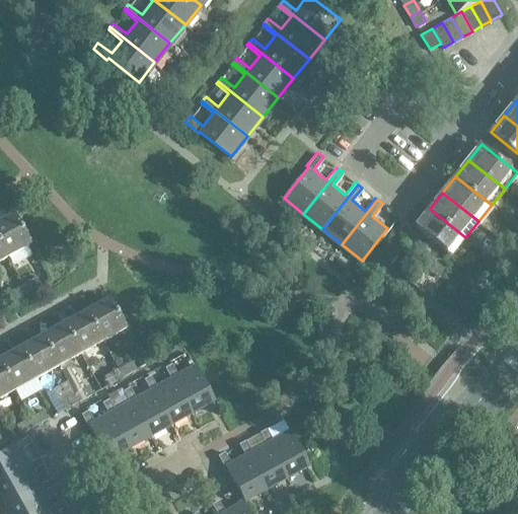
[(465,237),(430,209),(417,225),(452,254),(465,237)]
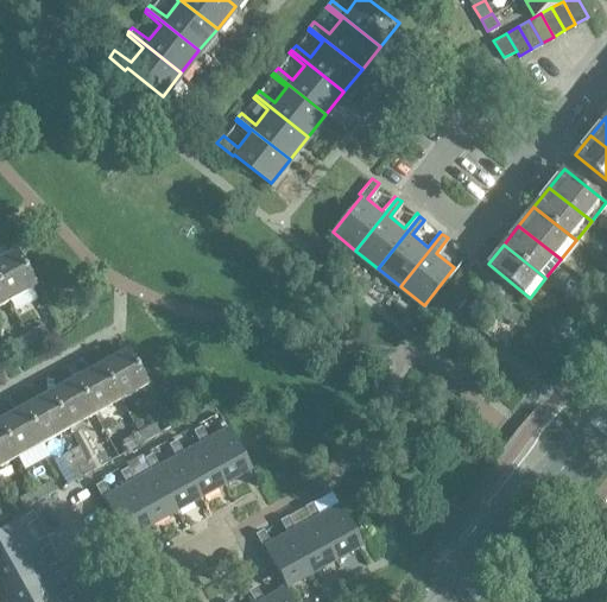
[(0,289),(6,299),(33,285),(14,251),(0,258),(0,289)]
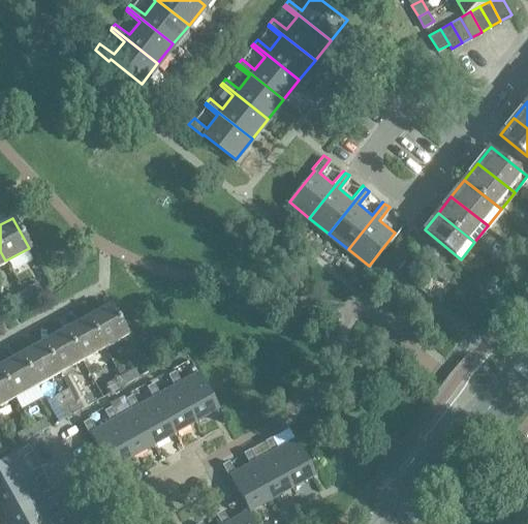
[(453,271),(427,251),(421,259),(445,279),(453,271)]
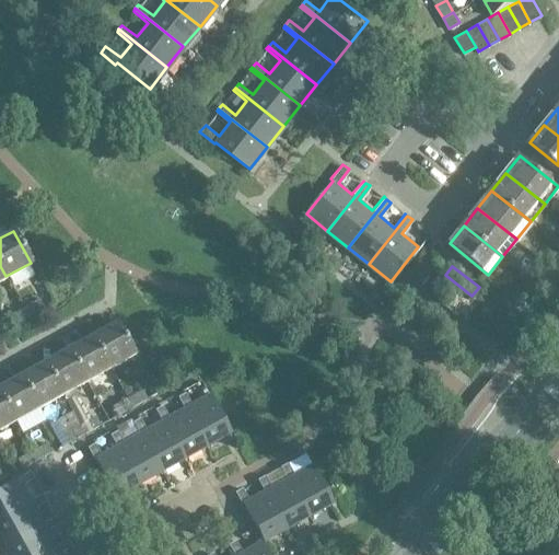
[(23,304),(28,313),(44,304),(38,296),(23,304)]
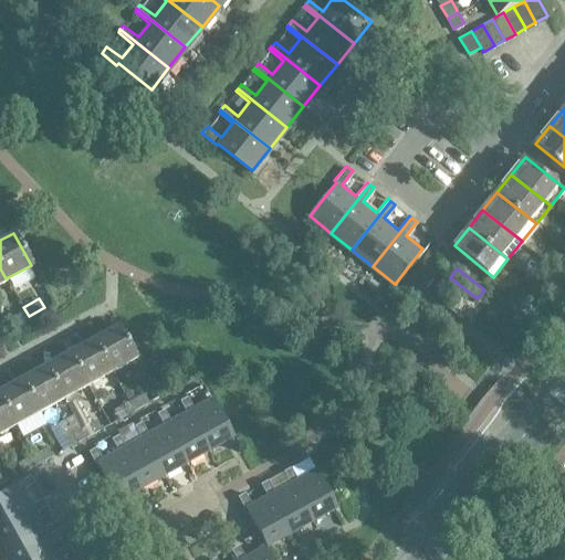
[(29,316),(23,307),(8,316),(13,325),(29,316)]
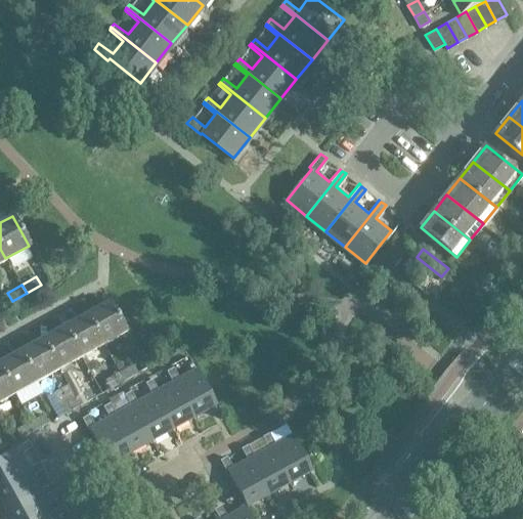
[(85,313),(102,344),(125,331),(109,301),(85,313)]
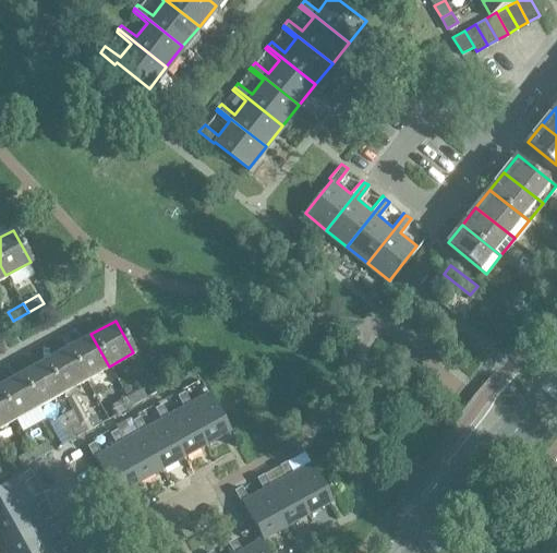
[(109,367),(91,334),(68,347),(85,380),(109,367)]
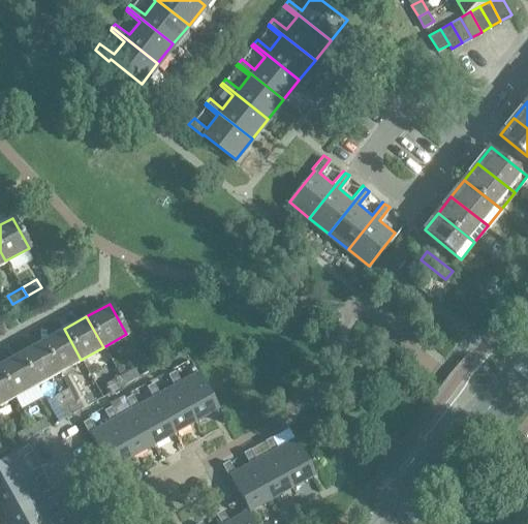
[(81,360),(64,329),(41,341),(58,372),(81,360)]
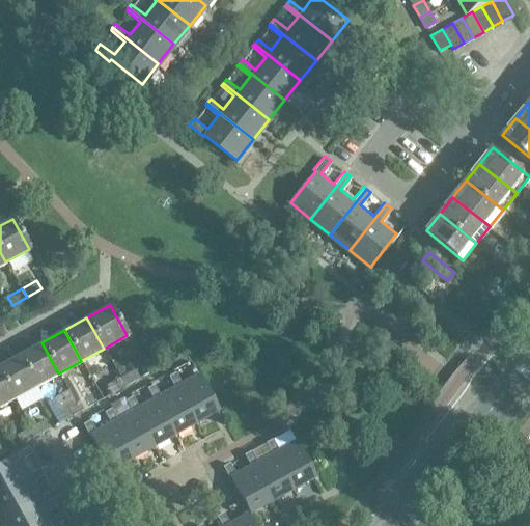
[(58,374),(42,342),(19,355),(35,386),(58,374)]
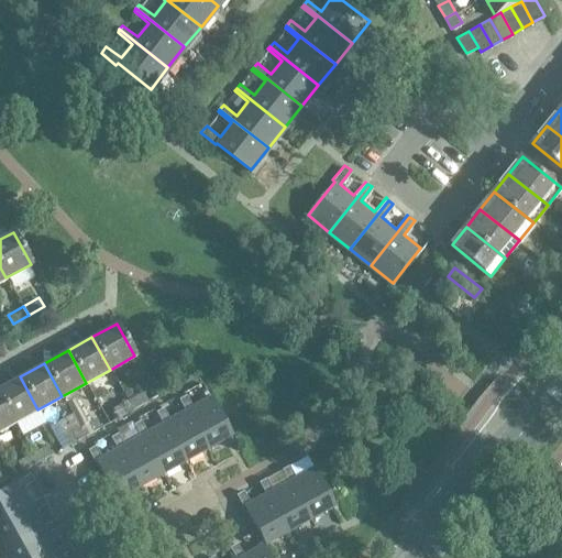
[(37,409),(20,376),(0,386),(0,397),(13,423),(37,409)]
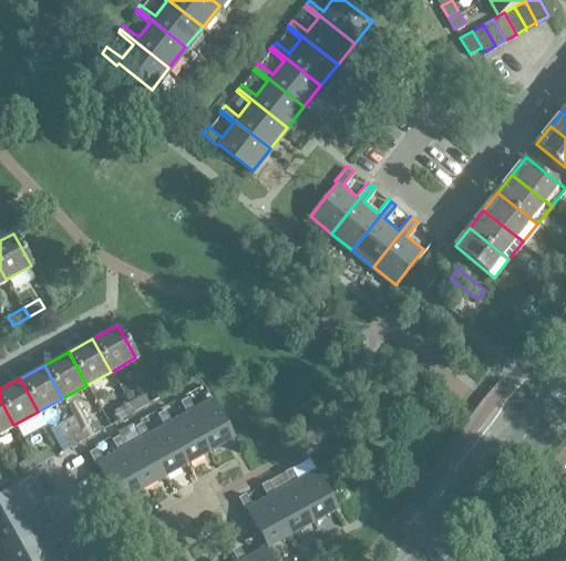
[(126,401),(131,409),(147,401),(143,392),(126,401)]
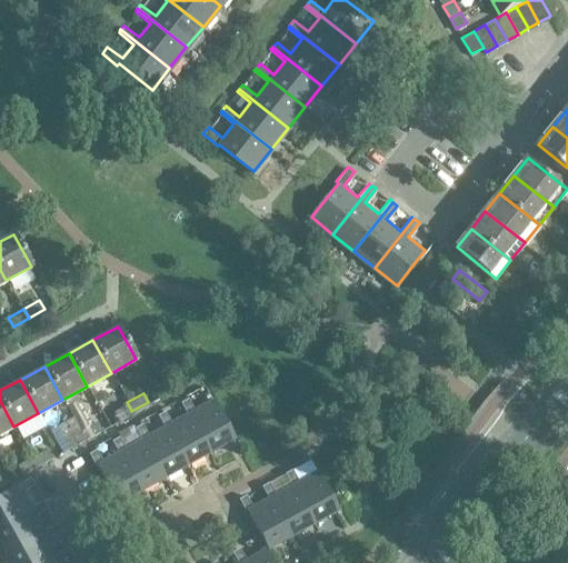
[(182,402),(209,451),(232,438),(211,401),(193,410),(188,399),(182,402)]
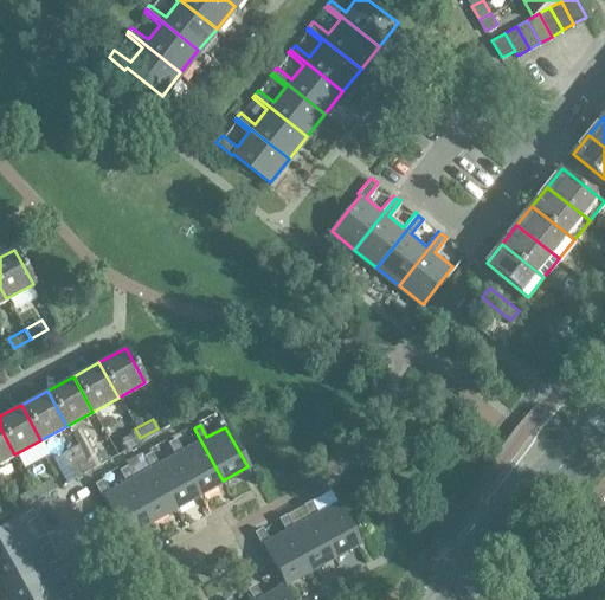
[(0,462),(14,455),(0,427),(0,462)]
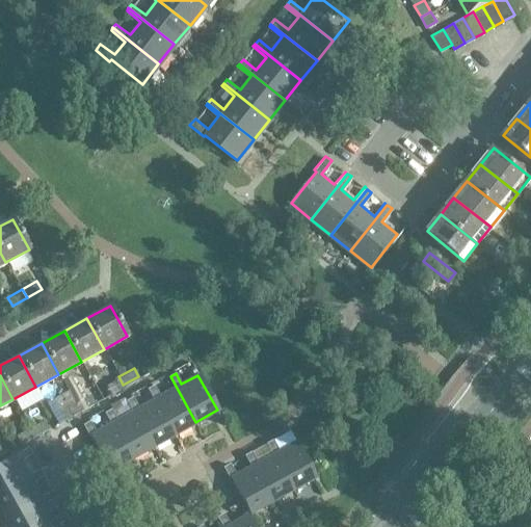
[(123,385),(118,376),(105,383),(110,392),(123,385)]
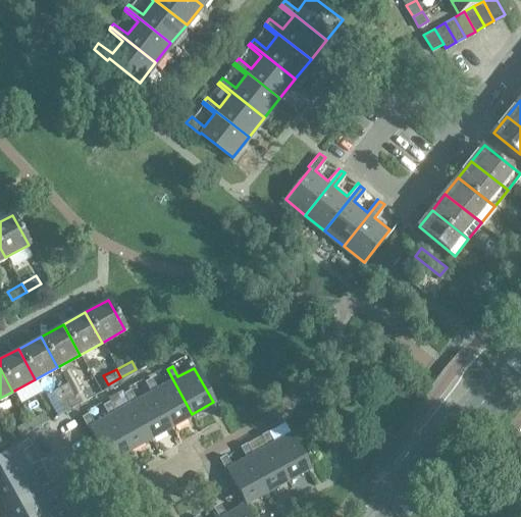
[(192,414),(167,369),(165,370),(170,380),(157,389),(151,377),(146,380),(170,425),(192,414)]
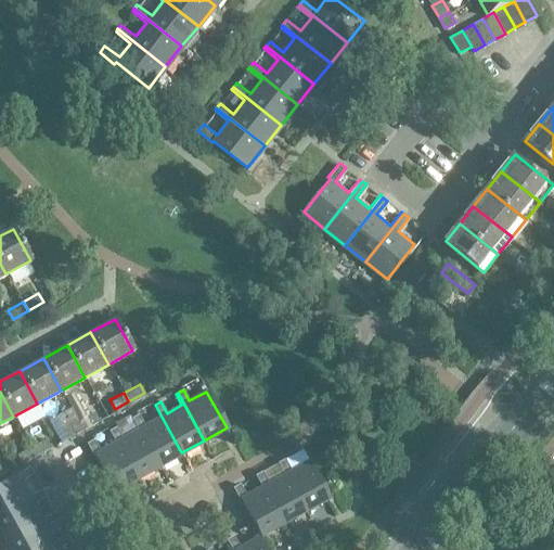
[(84,426),(78,418),(68,399),(60,405),(69,423),(63,426),(68,435),(84,426)]
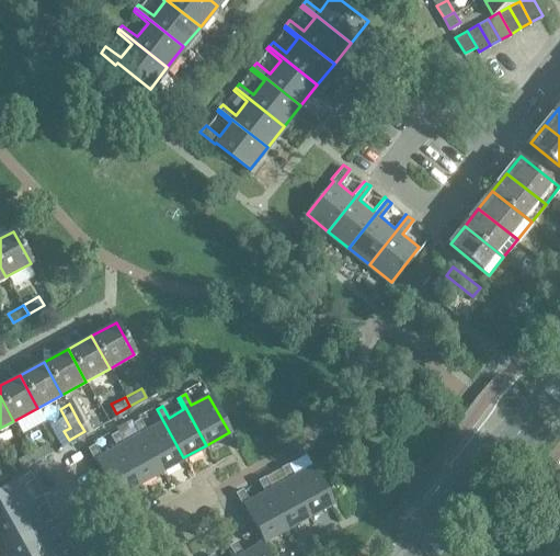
[(183,457),(157,409),(155,410),(160,422),(146,430),(139,419),(135,421),(161,469),(183,457)]
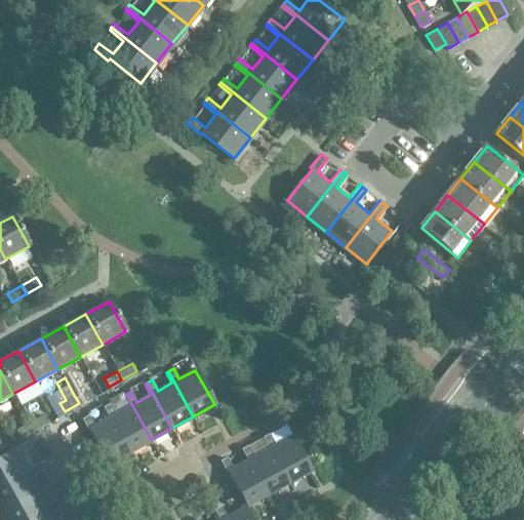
[(74,395),(79,403),(93,396),(88,387),(74,395)]
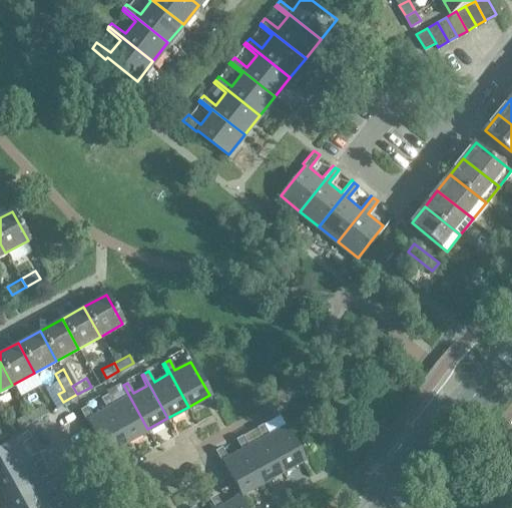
[(113,384),(104,388),(108,395),(116,390),(113,384)]
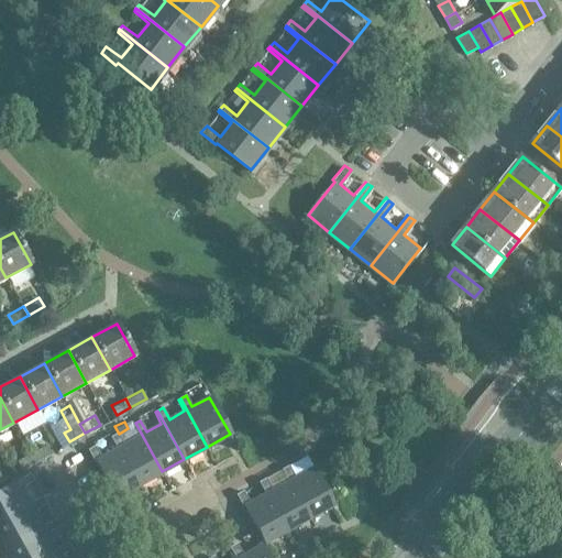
[(162,471),(135,423),(132,425),(139,436),(123,445),(117,433),(112,436),(139,483),(162,471)]
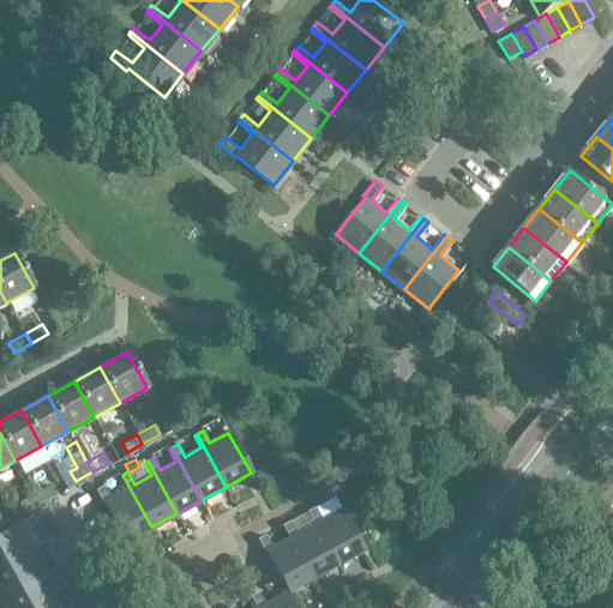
[(151,527),(122,475),(120,476),(126,488),(109,498),(103,486),(95,489),(102,503),(103,501),(126,541),(151,527)]
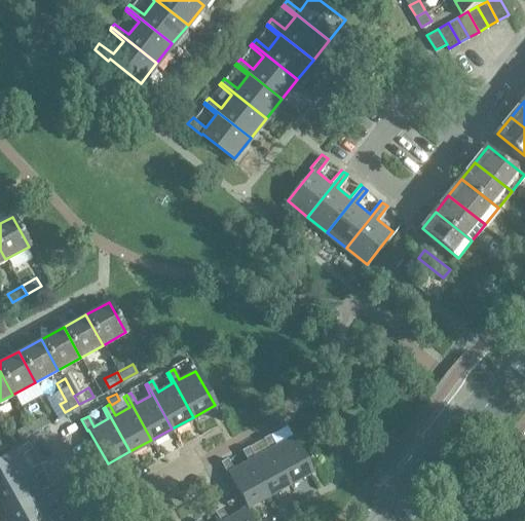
[(30,420),(34,430),(49,420),(44,412),(30,420)]
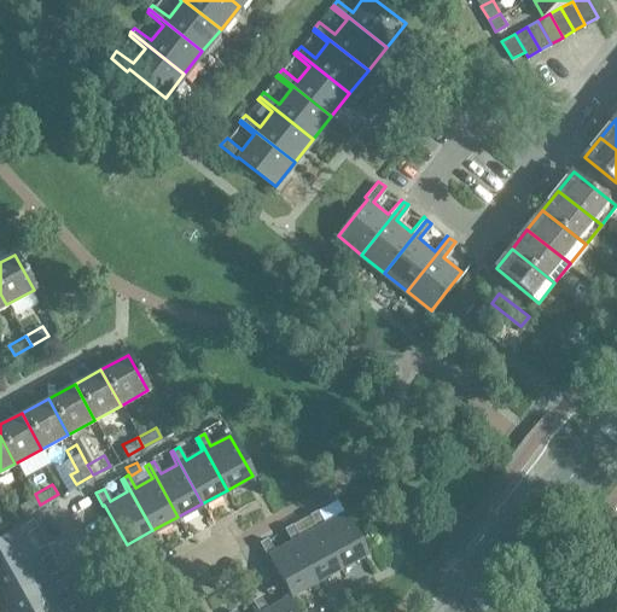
[(40,505),(35,494),(17,503),(23,513),(40,505)]
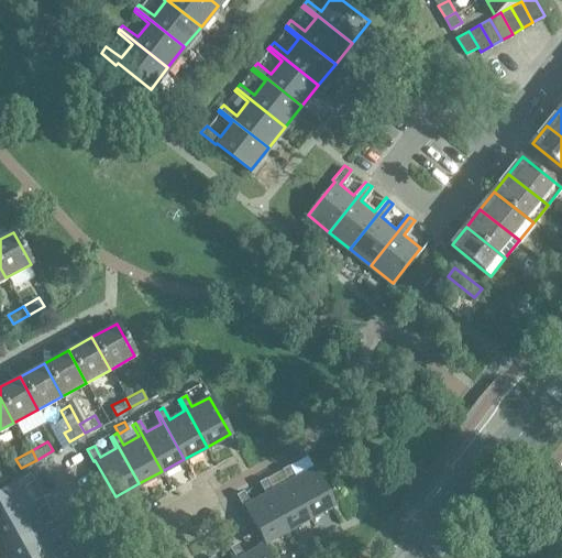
[(286,465),(282,467),(310,516),(333,503),(312,467),(294,477),(286,465)]
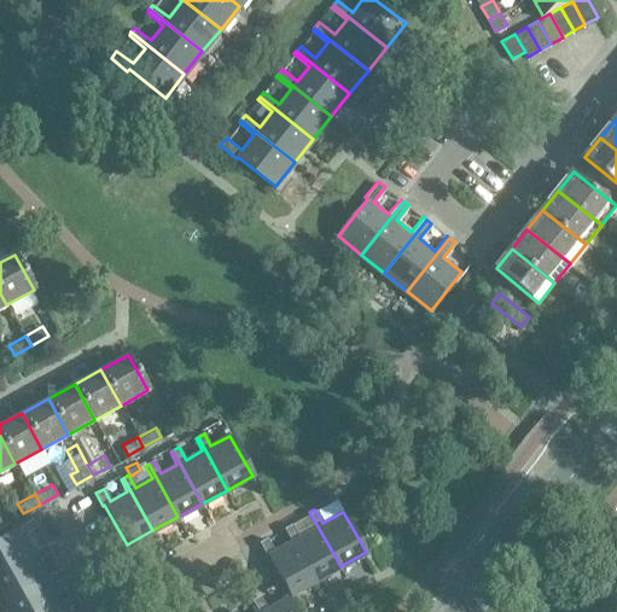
[(290,523),(285,525),(315,580),(341,566),(309,512),(307,513),(314,528),(297,536),(290,523)]
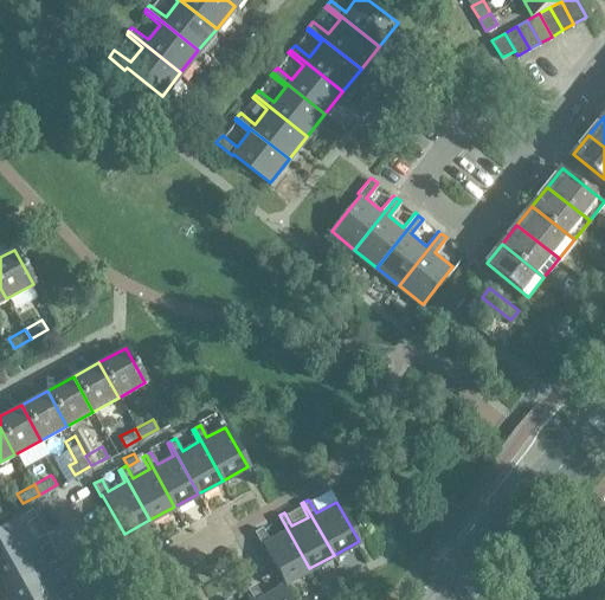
[(0,560),(45,536),(44,533),(30,541),(20,524),(34,516),(30,508),(15,516),(17,518),(0,527),(0,560)]
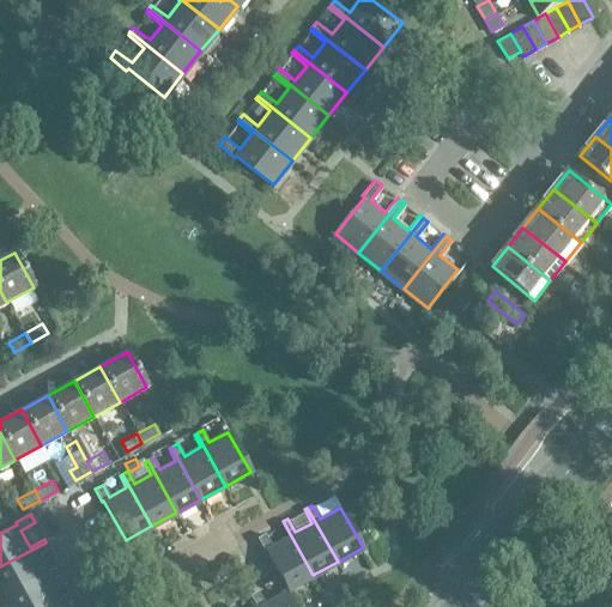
[(288,589),(313,575),(283,521),(279,523),(286,536),(271,546),(262,532),(255,536),(262,550),(265,550),(288,589)]
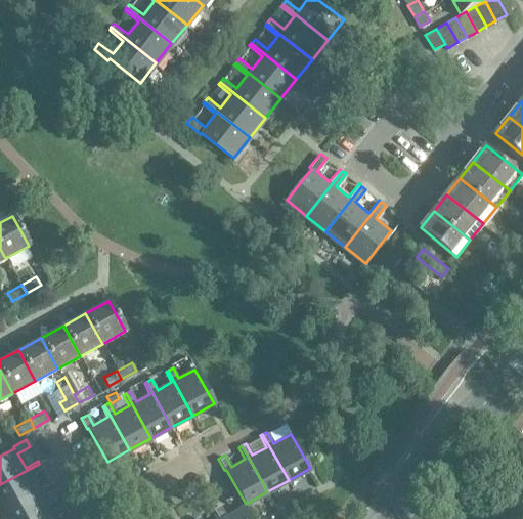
[(42,468),(39,464),(0,484),(0,500),(5,510),(51,484),(50,482),(38,489),(30,474),(42,468)]
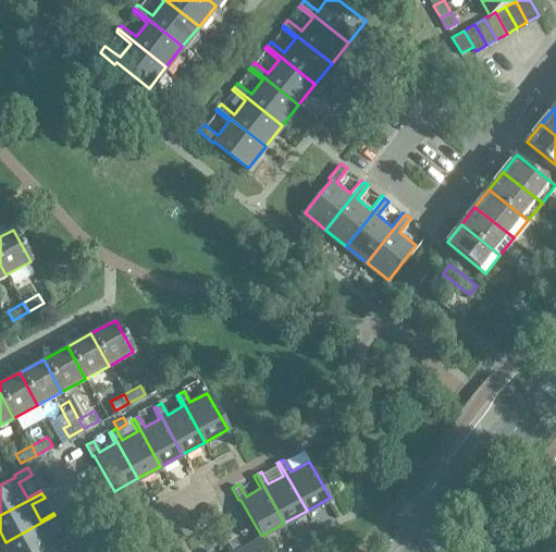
[(57,519),(54,515),(5,542),(11,551),(39,551),(66,537),(65,536),(52,542),(44,527),(57,519)]
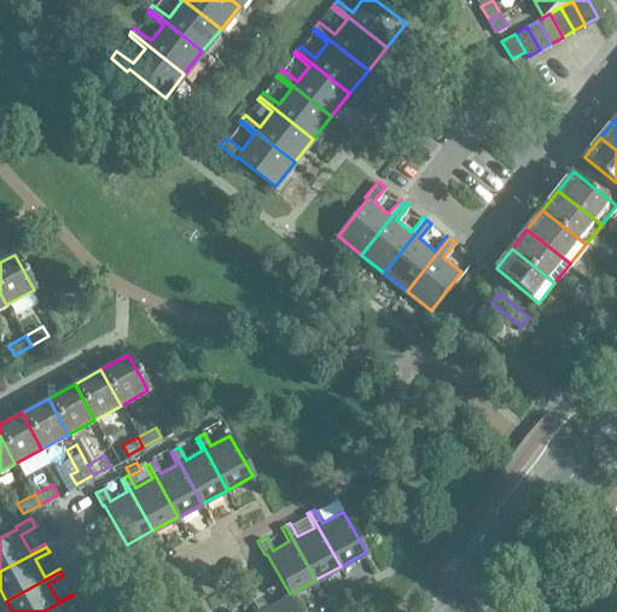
[(251,598),(258,611),(295,611),(287,599),(268,608),(260,594),(251,598)]
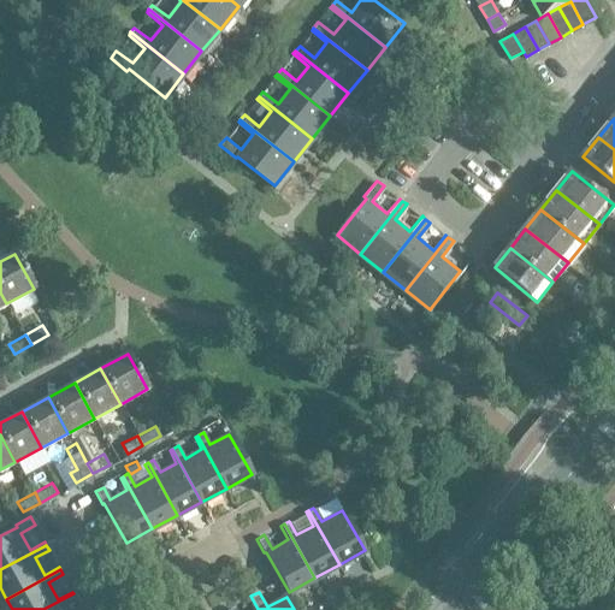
[(63,609),(61,608),(77,599),(74,593),(43,609),(63,609)]
